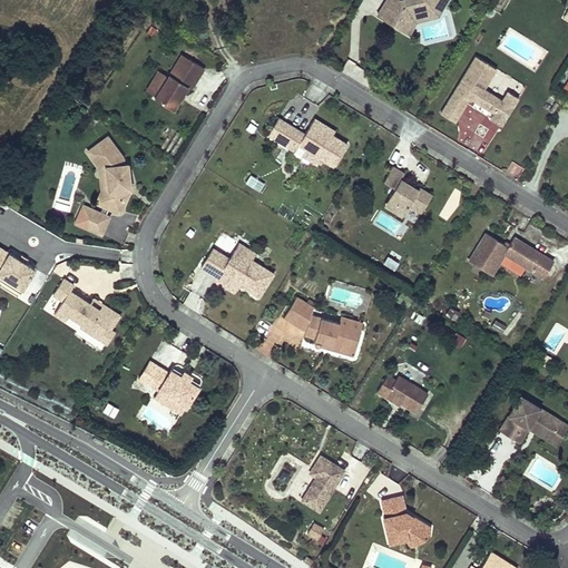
[(400,0),(387,0),(380,9),(395,19),(391,25),(407,33),(415,19),(415,13),(441,8),(446,0),(400,0)]
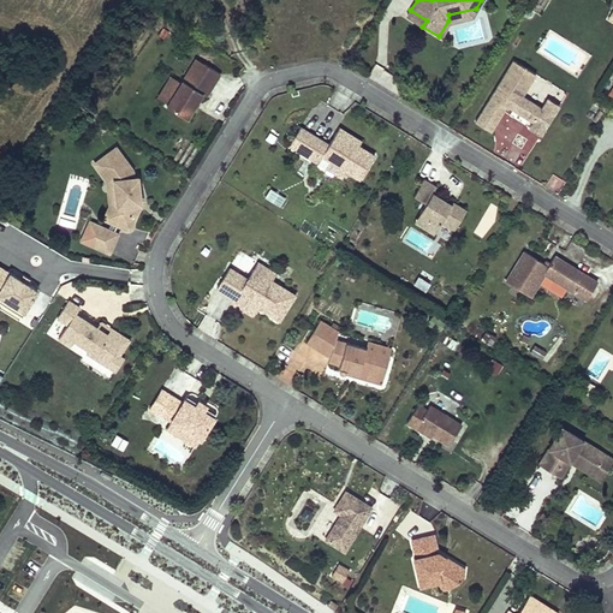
[(448,15),(448,21),(472,16),(476,9),(448,15)]
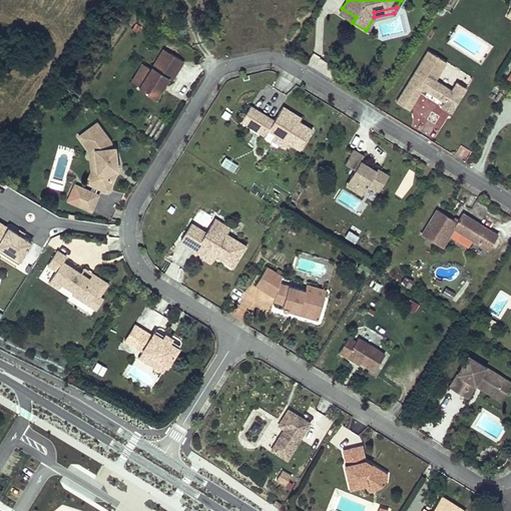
[(356,17),(342,8),(339,14),(352,22),(356,17)]
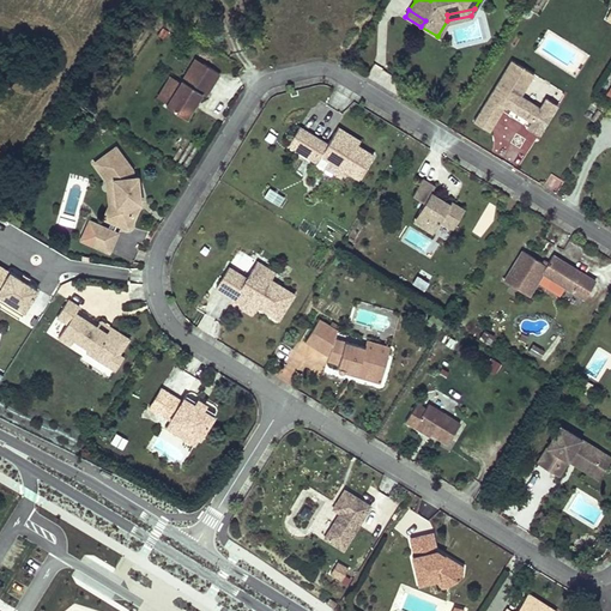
[(198,60),(193,68),(201,73),(206,65),(198,60)]
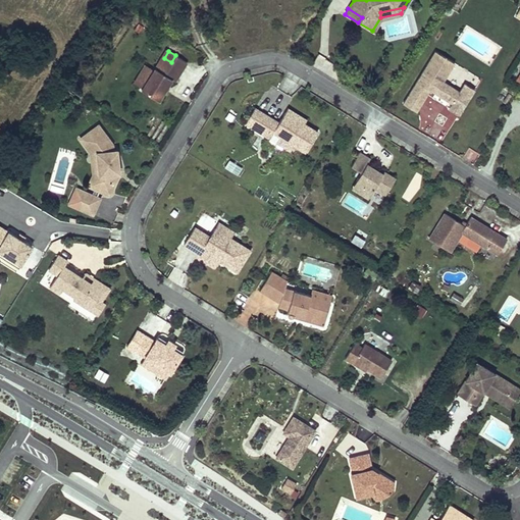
[(459,93),(443,83),(439,81),(450,64),(433,54),(401,106),(414,114),(429,91),(430,89),(436,93),(434,95),(451,106),(449,110),(459,116),(475,91),(464,84),(459,93)]
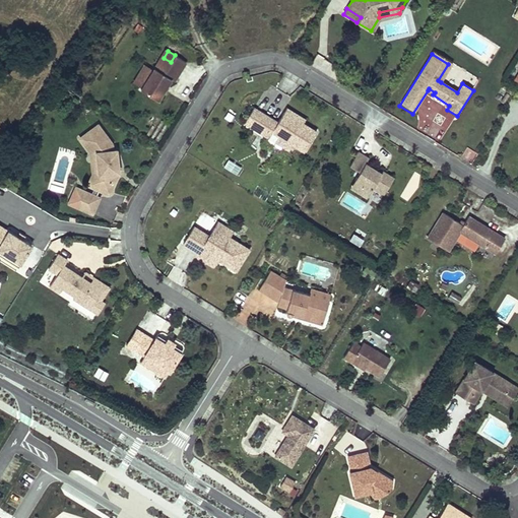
[(164,58),(142,90),(159,102),(173,80),(176,82),(188,64),(175,55),(171,62),(164,58)]
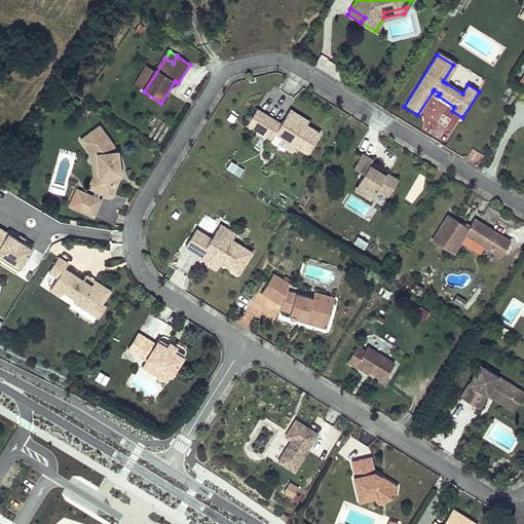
[(456,66),(453,65),(443,81),(446,83),(456,66)]
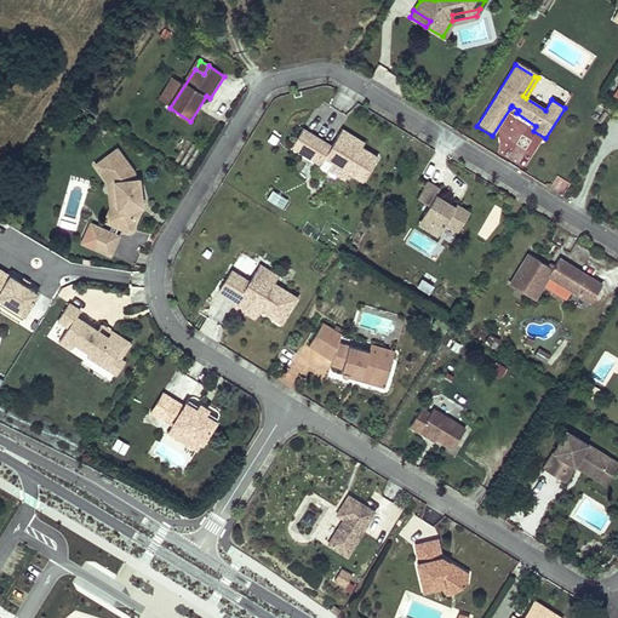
[(344,129),(341,135),(360,146),(362,141),(344,129)]
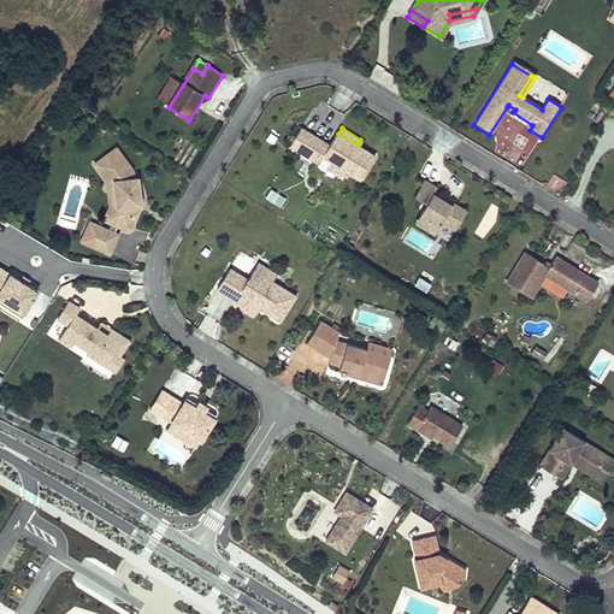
[(312,135),(302,129),(290,146),(301,153),(312,135)]
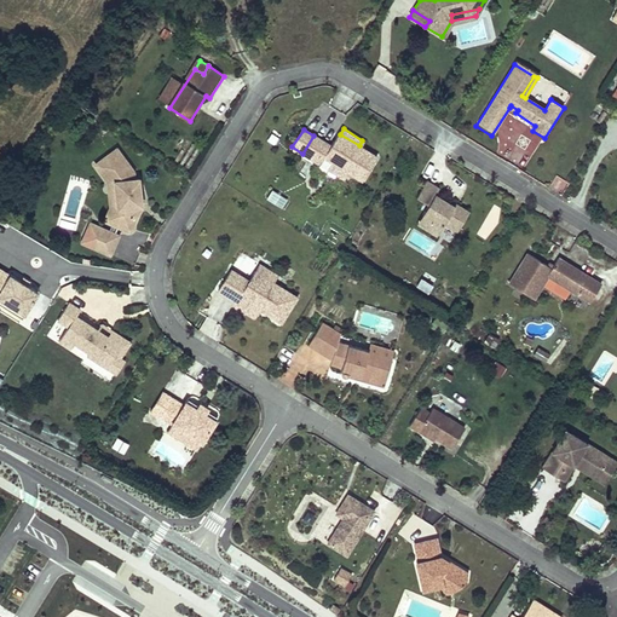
[(350,172),(364,180),(379,157),(359,145),(340,134),(332,146),(313,136),(303,154),(321,165),(326,157),(333,162),(328,169),(345,180),(350,172)]
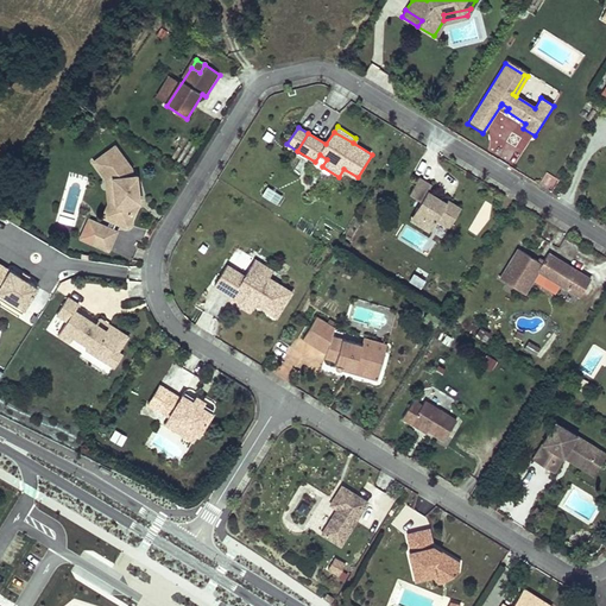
[(118,147),(96,164),(109,181),(121,178),(122,190),(118,191),(120,207),(114,221),(133,228),(143,202),(140,176),(137,177),(134,170),(118,147)]
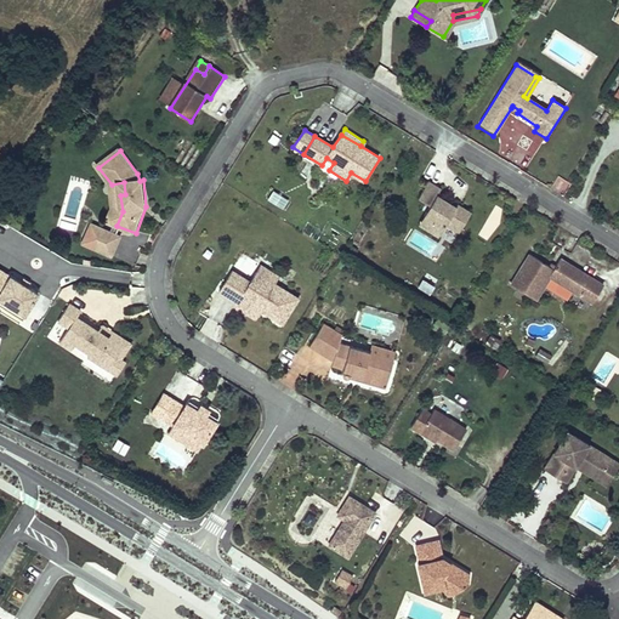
[(560,174),(555,186),(567,191),(572,179),(560,174)]
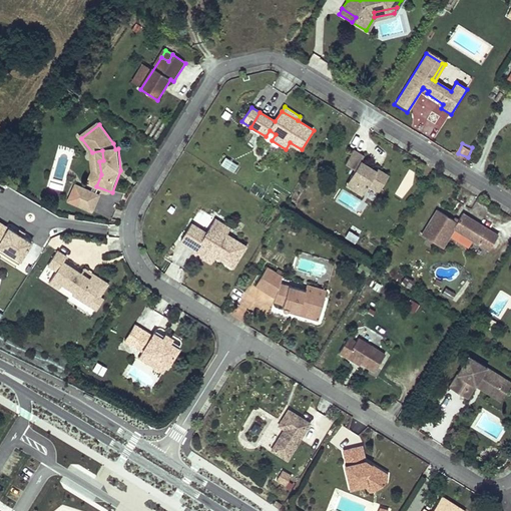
[(364,155),(354,149),(345,163),(354,169),(349,178),(356,182),(352,188),(363,194),(368,185),(380,191),(390,175),(378,167),(377,170),(361,160),(364,155)]
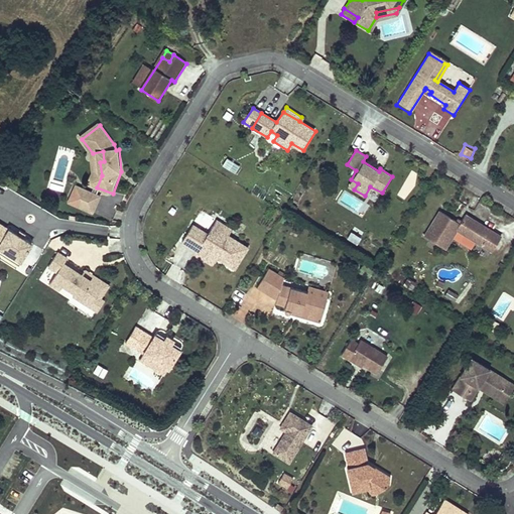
[(103,151),(93,153),(95,174),(91,185),(97,187),(102,175),(100,162),(104,161),(103,151)]
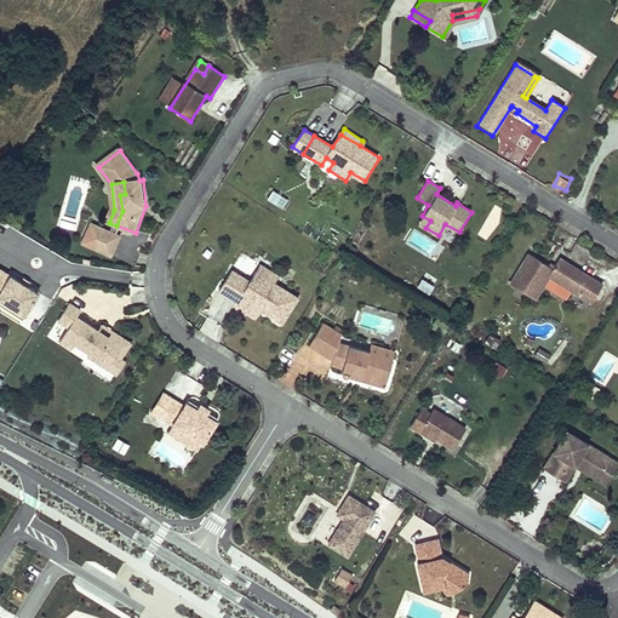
[(285,206),(291,196),(274,187),(268,196),(285,206)]
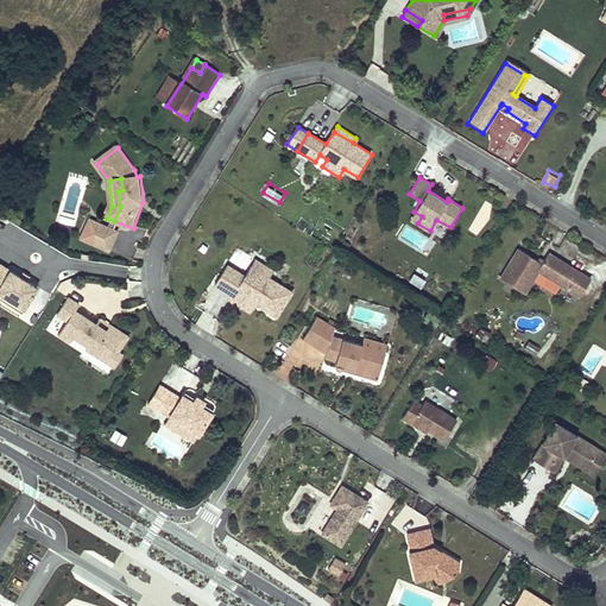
[(422,216),(414,212),(409,219),(417,223),(422,216)]
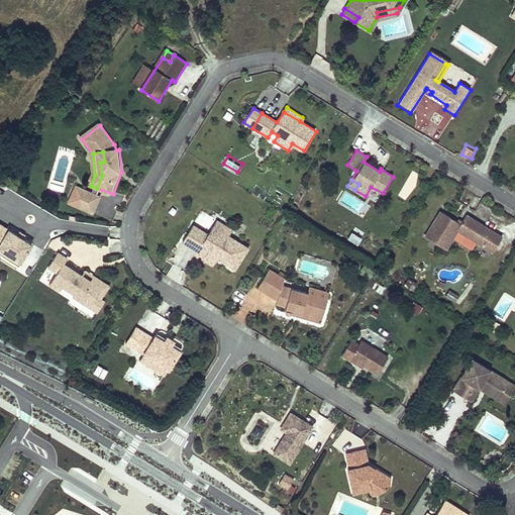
[(103,194),(77,184),(70,201),(95,212),(103,194)]
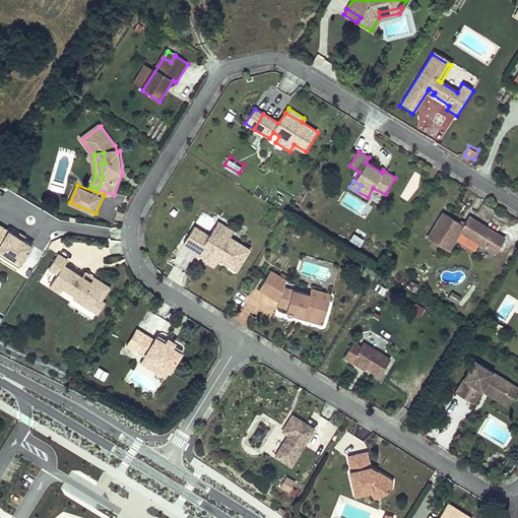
[(429,238),(449,251),(461,231),(497,252),(505,239),(469,217),(464,224),(444,212),(429,238)]
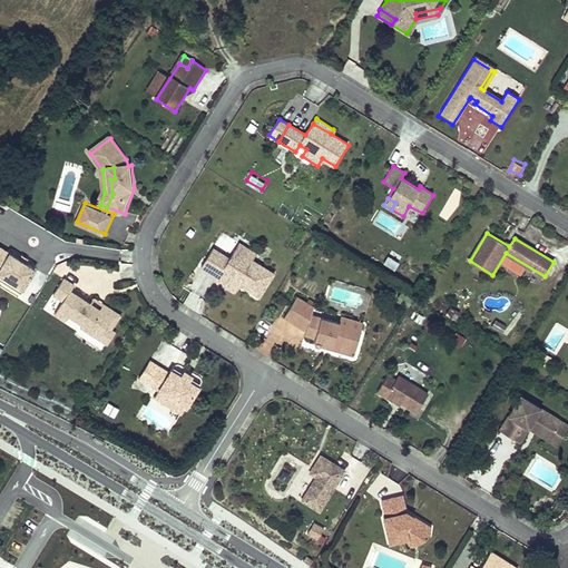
[(256,254),(240,243),(235,251),(229,260),(213,248),(202,267),(218,277),(222,274),(241,285),(260,297),(274,274),(252,261),(256,254)]
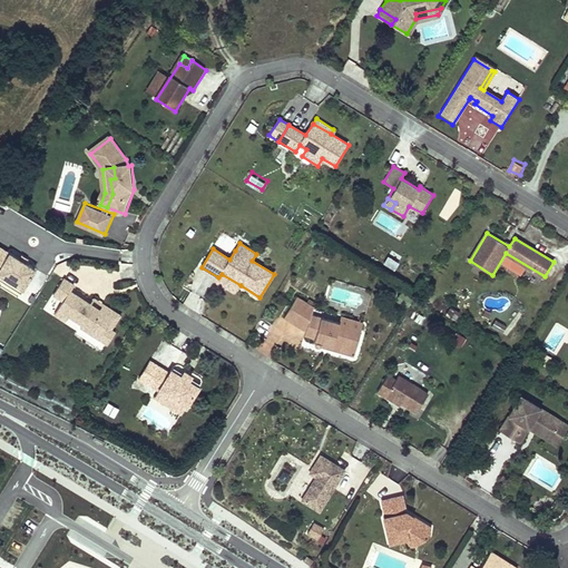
[(37,271),(0,247),(0,268),(1,270),(0,271),(0,275),(25,291),(37,271)]
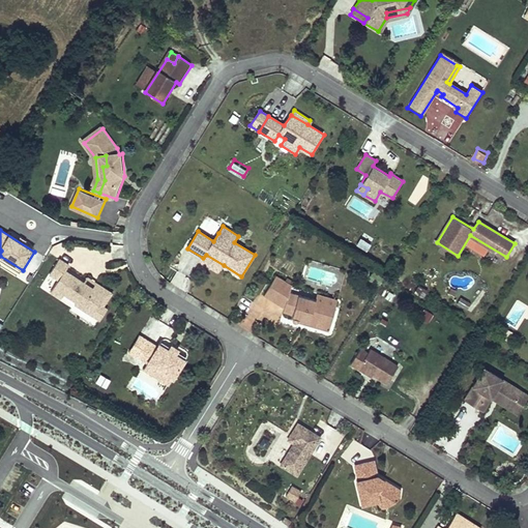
[(361,236),(357,244),(369,248),(372,240),(361,236)]
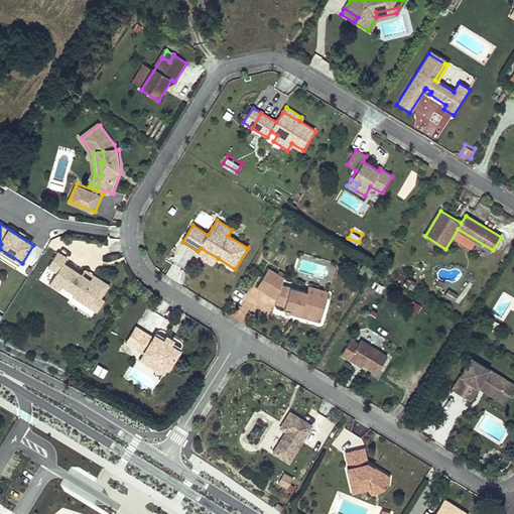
[(0,245),(1,244),(0,243),(0,253),(20,266),(22,263),(0,249),(0,245)]
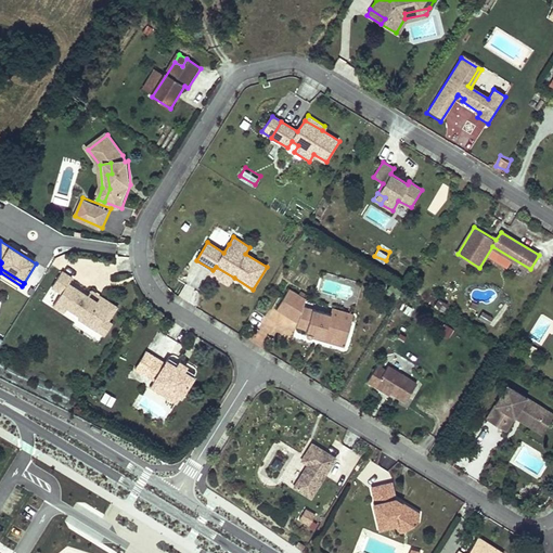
[(216,267),(213,270),(231,282),(234,278),(216,267)]
